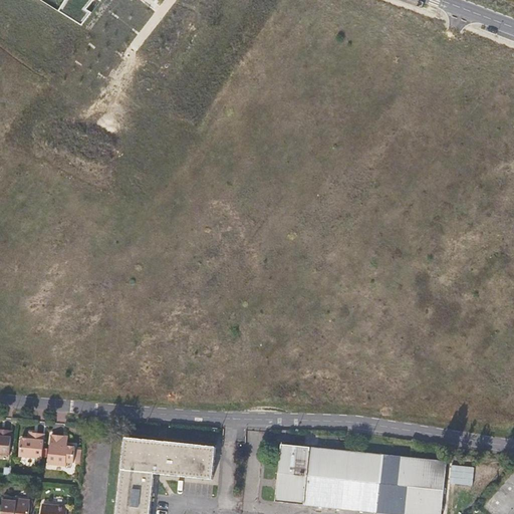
[(66,0),(59,12),(83,27),(93,14),(85,10),(93,0),(66,0)]
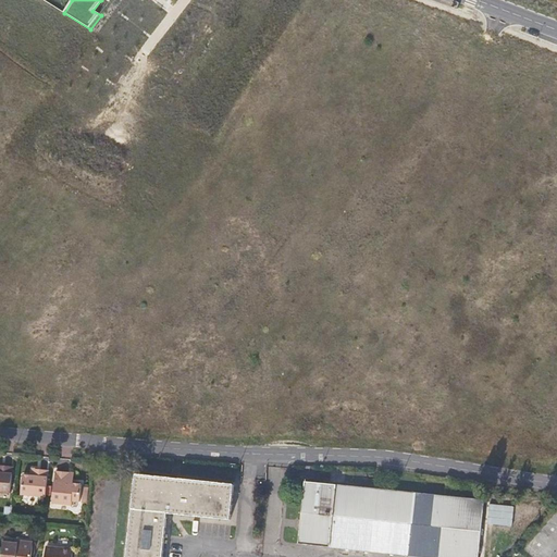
[(0,470),(0,493),(10,494),(13,468),(1,467),(0,470)]
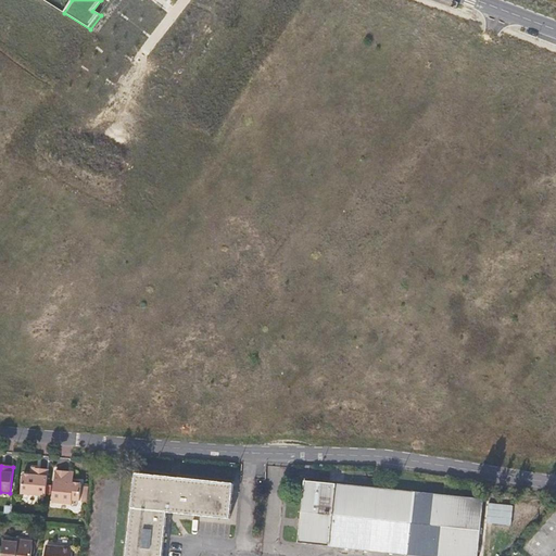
[(21,494),(46,496),(49,471),(37,469),(36,474),(32,472),(32,477),(23,476),(21,494)]
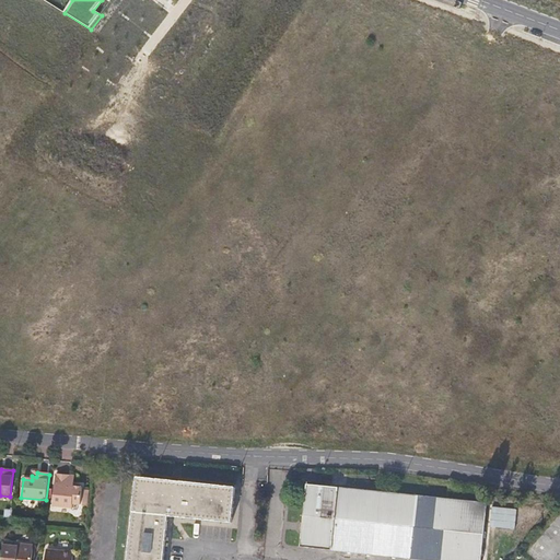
[(69,483),(69,476),(55,475),(51,505),(71,506),(71,502),(79,503),(80,487),(73,486),(73,483),(69,483)]
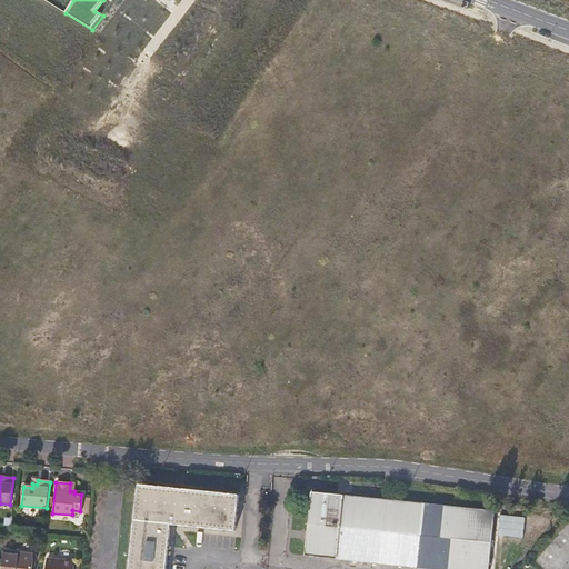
[(162,487),(138,485),(129,568),(166,568),(171,525),(236,531),(240,495),(162,487)]
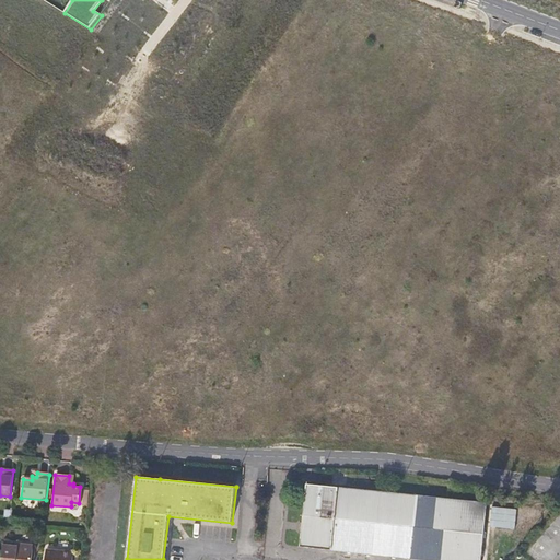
[(340,550),(435,559),(479,559),(486,503),(306,485),(300,546),(340,550)]
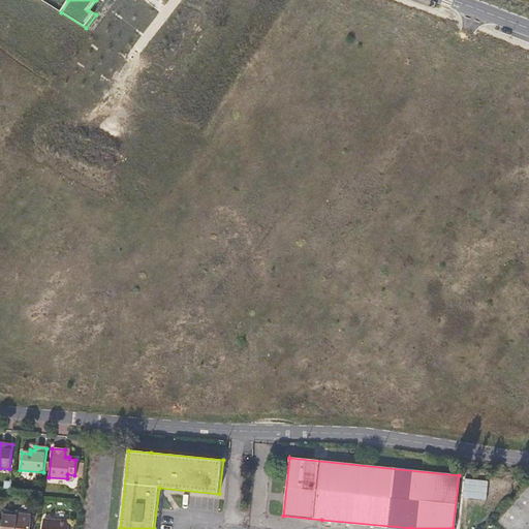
[(1,528),(29,528),(31,515),(14,512),(14,516),(3,515),(1,528)]
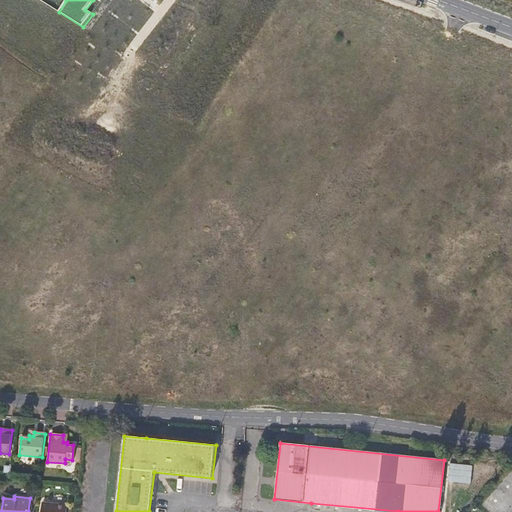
[(42,502),(40,511),(65,511),(66,505),(42,502)]
